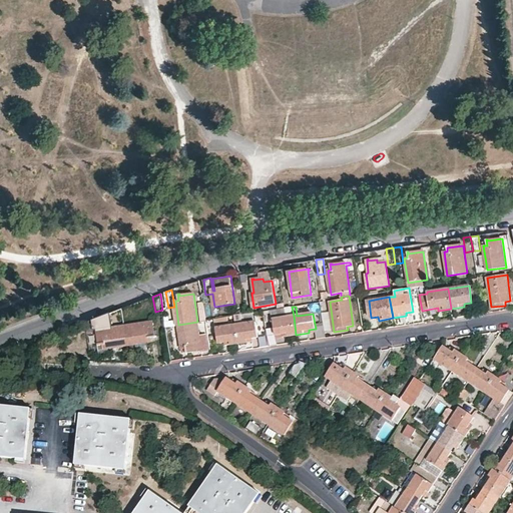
[(283,337),(296,335),(294,316),(287,318),(286,308),(272,310),(276,335),(282,334),(283,337)]
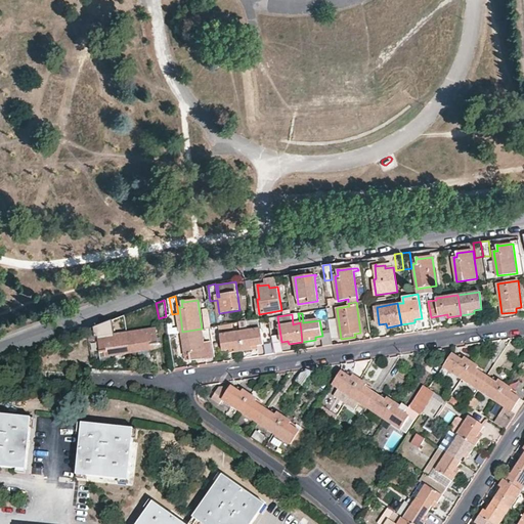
[(241,332),(244,350),(258,348),(257,345),(264,344),(262,330),(260,330),(259,319),(251,321),(247,321),(248,331),(241,332)]
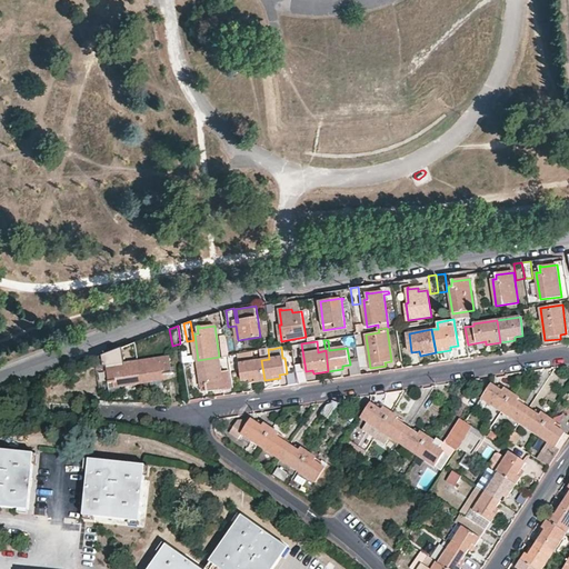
[(252,351),(242,353),(243,361),(253,359),(252,351)]
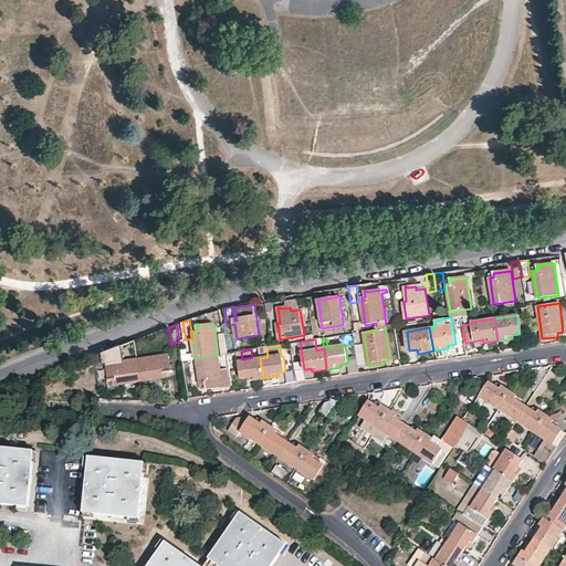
[(117,384),(142,380),(137,359),(124,362),(123,353),(106,356),(109,379),(106,379),(107,381),(116,380),(117,384)]
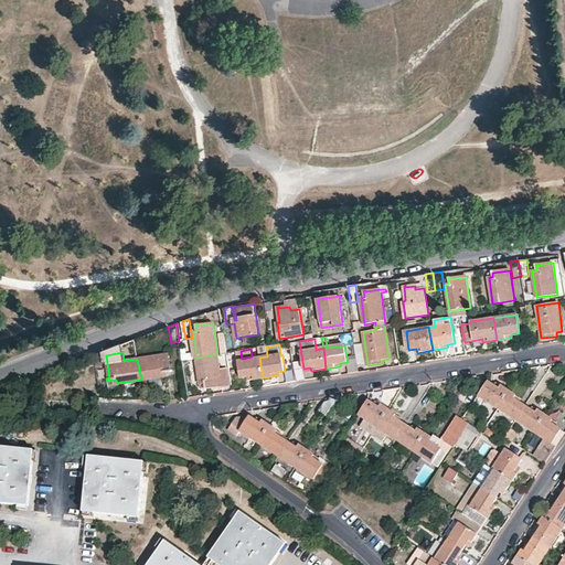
[(137,359),(141,380),(167,376),(167,372),(174,371),(173,369),(172,370),(169,354),(137,359)]
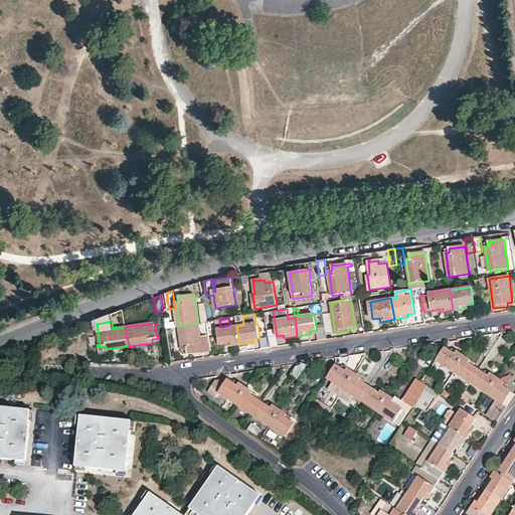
[(198,323),(179,326),(183,350),(186,349),(187,356),(189,356),(188,353),(209,351),(207,336),(201,336),(198,323)]
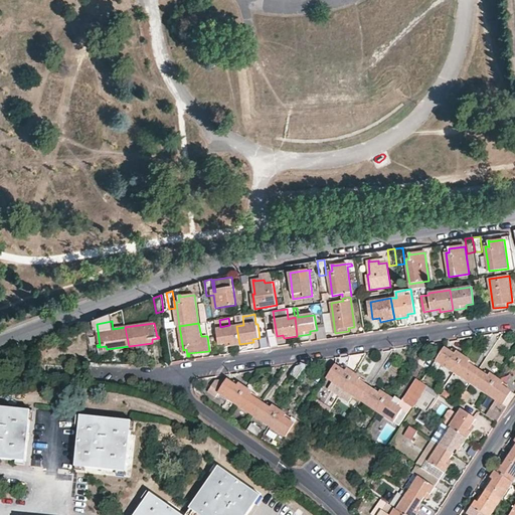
[(226,347),(239,344),(236,326),(216,330),(219,345),(226,344),(226,347)]
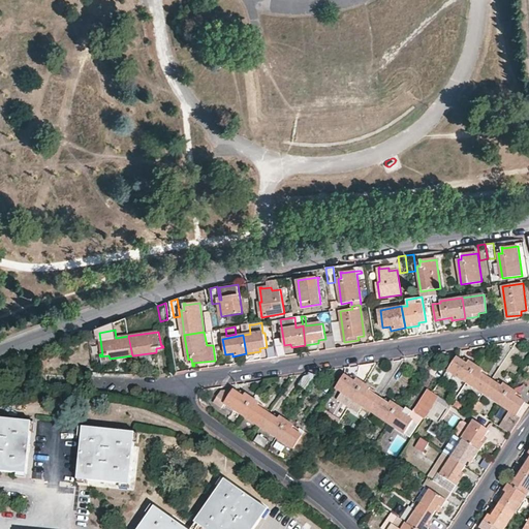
[(325,339),(328,348),(336,347),(334,336),(325,337),(325,339)]
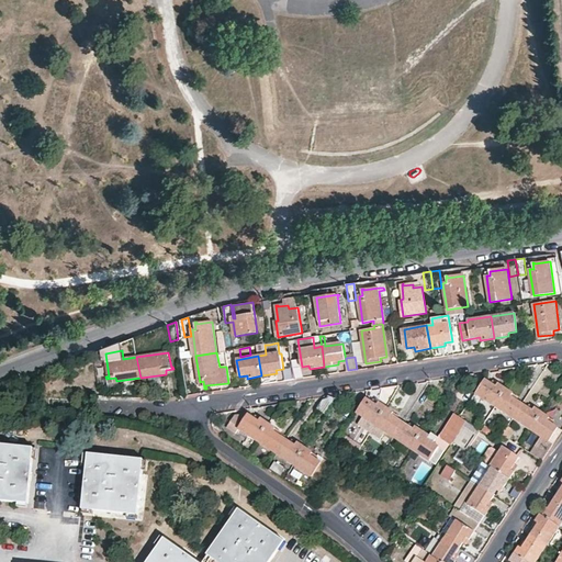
[(494,405),(505,388),(494,380),(492,383),(484,379),(475,392),(494,405)]
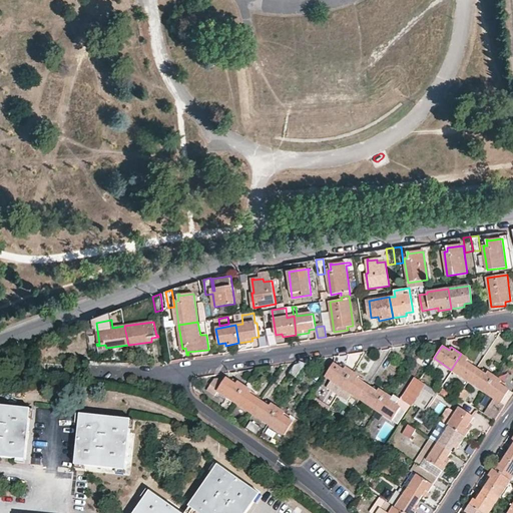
[(468,381),(476,368),(470,364),(472,361),(461,354),(451,370),(468,381)]
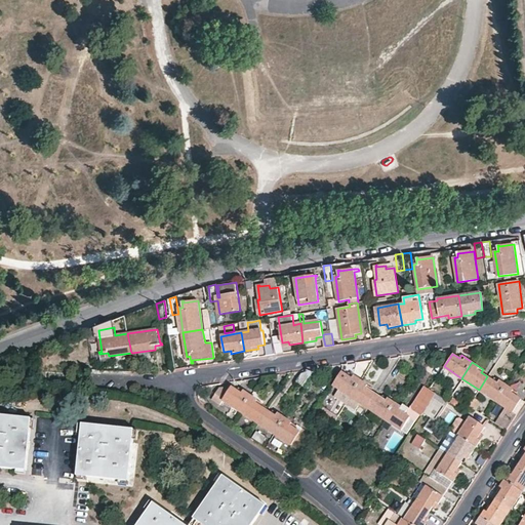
[(315,373),(309,370),(307,370),(298,384),(305,388),(315,373)]
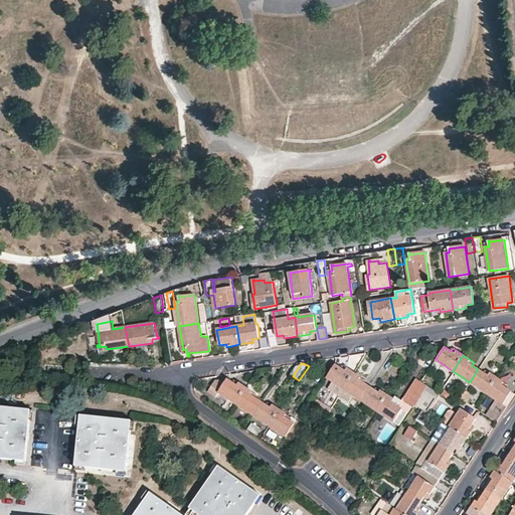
[(343,388),(353,372),(342,365),(340,368),(335,364),(327,377),(335,383),(343,388)]
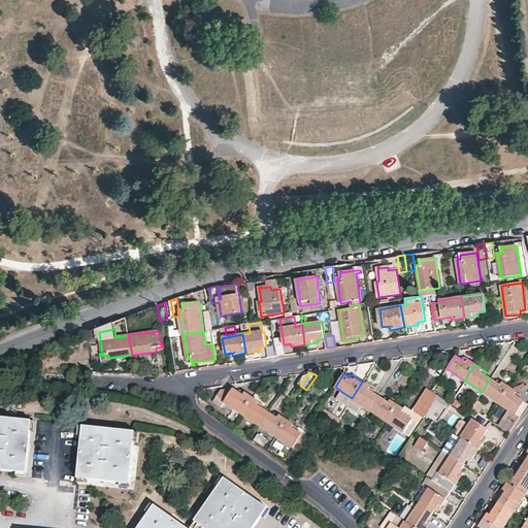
[(88,377),(75,375),(74,384),(87,385),(88,377)]
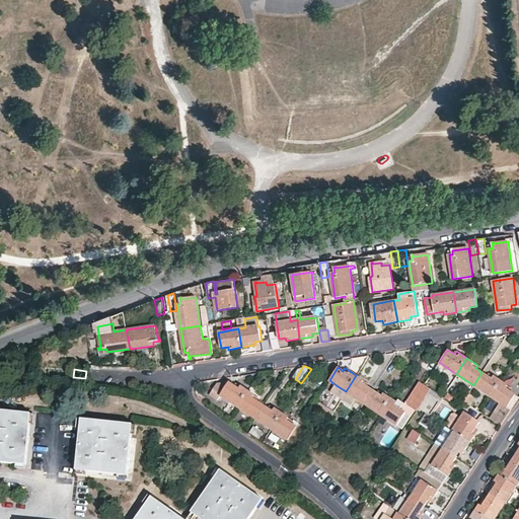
[(490,396),(501,380),(491,374),(488,377),(482,372),(473,385),(490,396)]
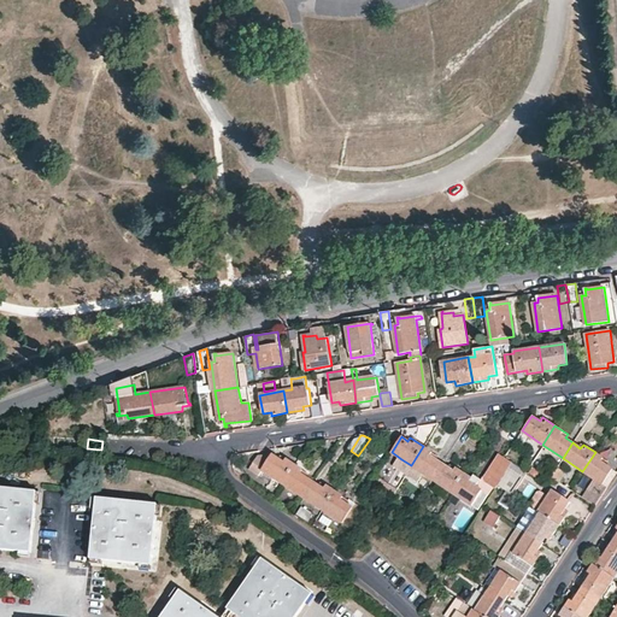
[(432,479),(441,463),(435,459),(438,456),(423,446),(411,465),(432,479)]
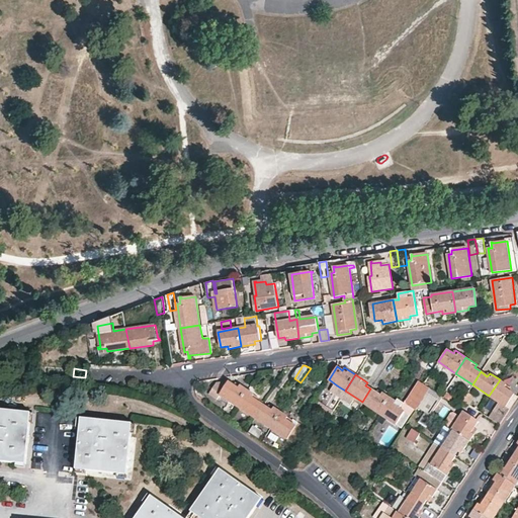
[(334,392),(337,385),(329,379),(325,385),(334,392)]
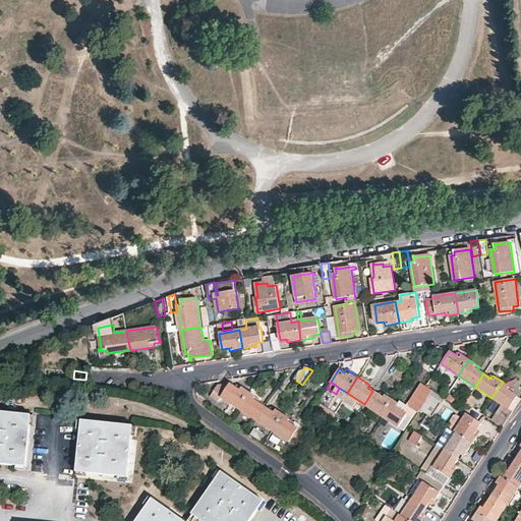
[(514,390),(503,382),(491,398),(510,409),(518,396),(512,393),(514,390)]
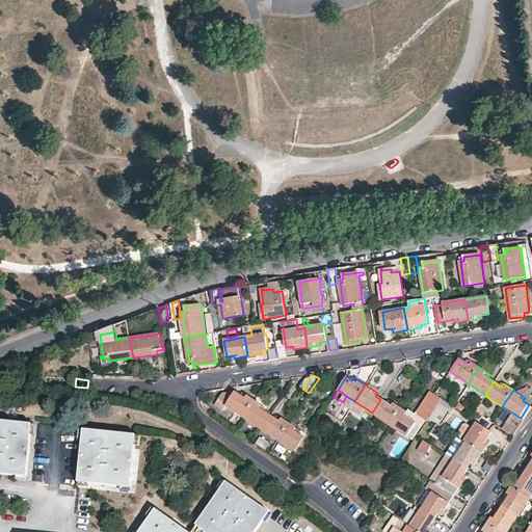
[(439,404),(442,399),(434,394),(430,391),(417,411),(418,415),(427,422),(430,417),(439,404)]
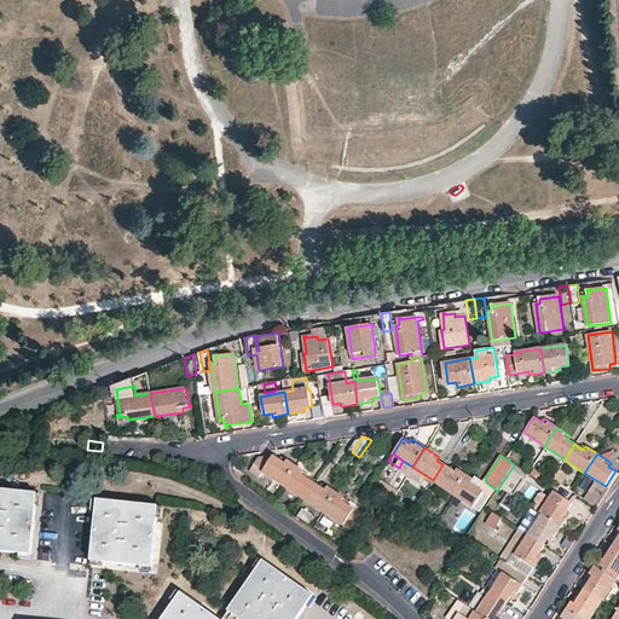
[(283,485),(296,467),(282,457),(281,461),(273,456),(259,458),(250,470),(260,478),(264,472),(283,485)]
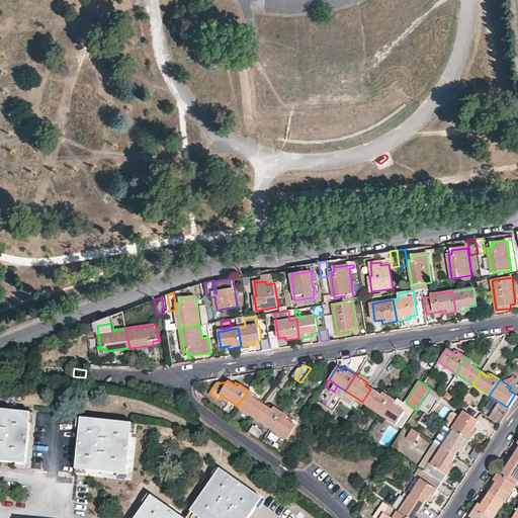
[(379,413),(390,397),(377,390),(376,393),(370,389),(362,402),(363,403),(379,413)]
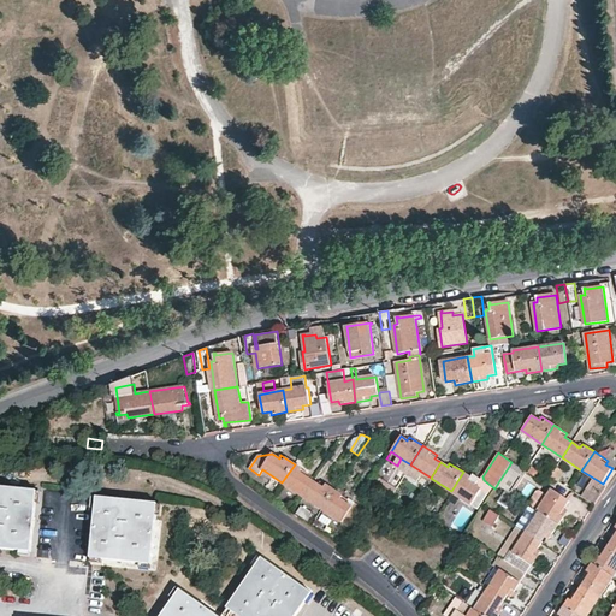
[(302,496),(312,480),(306,477),(308,473),(295,465),(282,483),(302,496)]
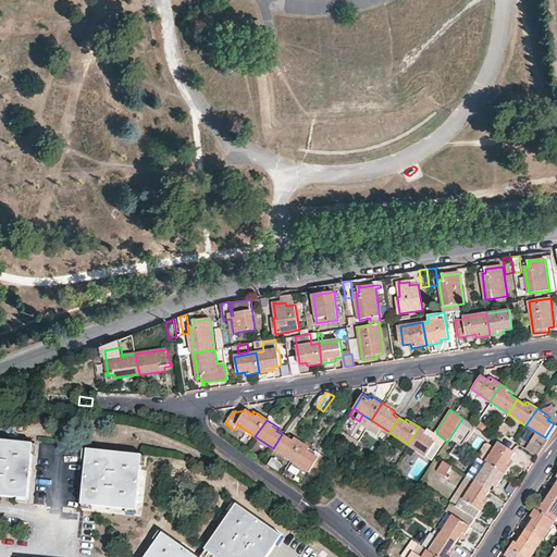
[(459,423),(450,436),(457,442),(463,446),(472,433),(459,423)]
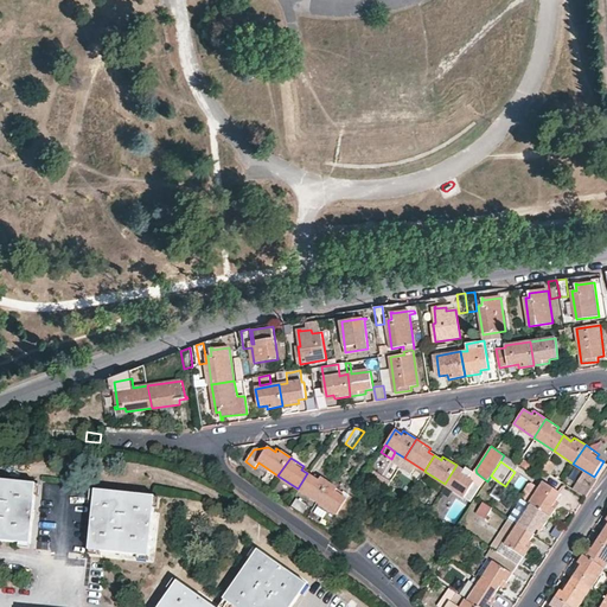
[(471,500),(480,485),(468,478),(473,471),(466,466),(464,471),(457,465),(445,484),(471,500)]
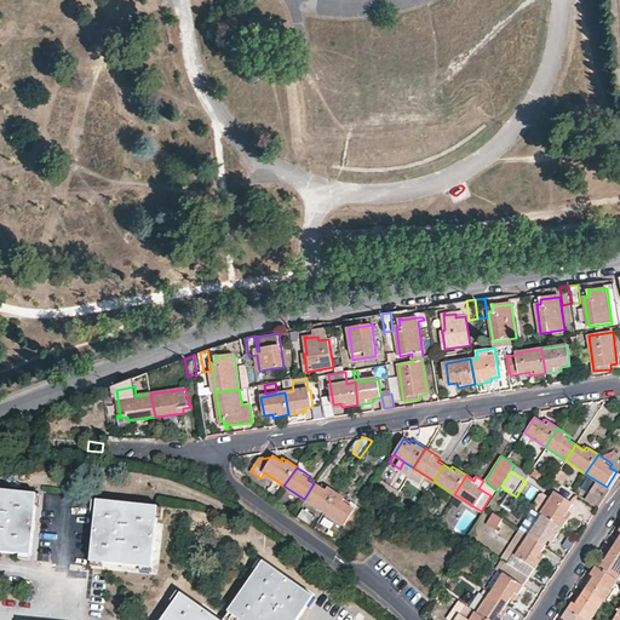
[(372,487),(379,492),(385,483),(378,478),(372,487)]
